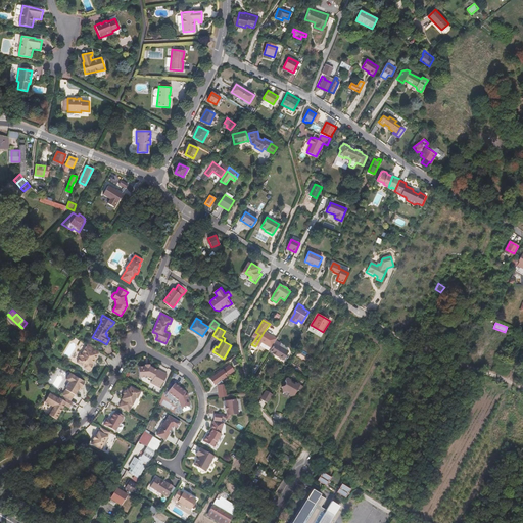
[(277,339),(264,332),(255,346),(257,348),(260,343),(271,349),(276,340),(277,339)]
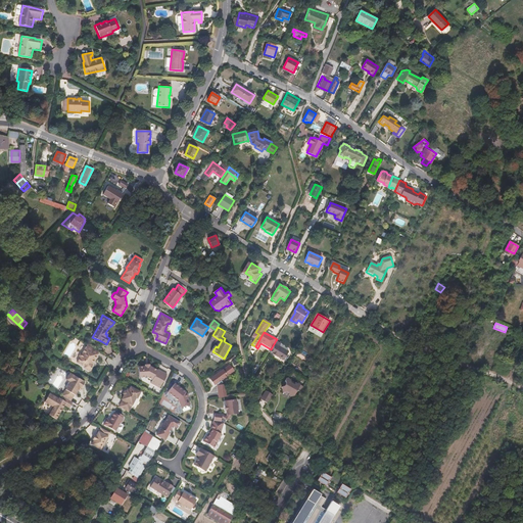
[(277,340),(270,351),(273,353),(273,354),(276,357),(277,355),(284,361),(289,351),(280,346),(282,343),(277,340)]
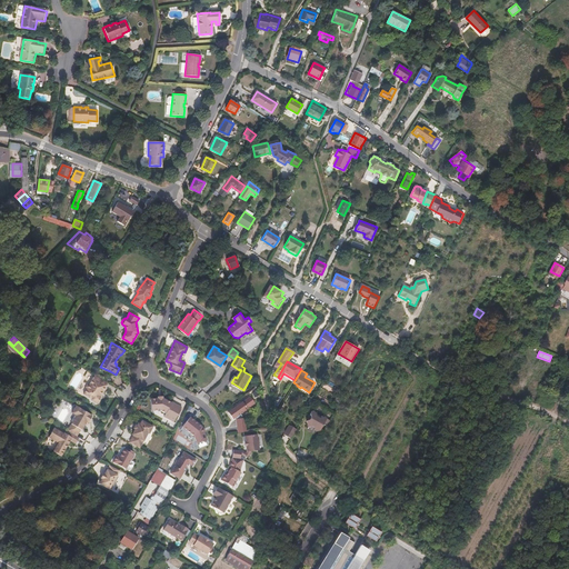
[(108,383),(95,376),(89,385),(88,385),(86,388),(87,390),(83,395),(90,399),(91,400),(96,403),(98,402),(101,398),(100,396),(103,391),(108,383)]
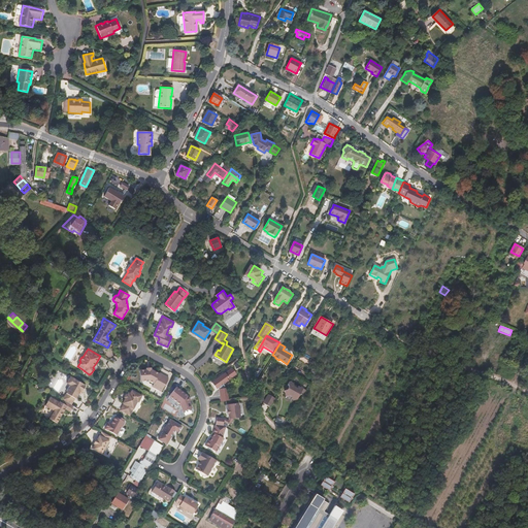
[(236,372),(232,366),(211,382),(216,388),(219,386),(220,387),(219,388),(221,400),(228,399),(227,387),(224,387),(224,385),(223,383),(236,372)]
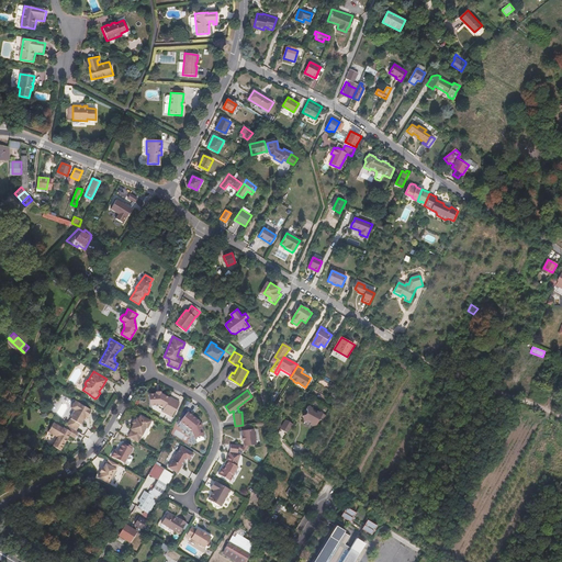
[(149,394),(149,405),(158,405),(164,407),(163,411),(172,416),(180,402),(170,396),(169,397),(161,393),(161,391),(156,392),(156,393),(149,394)]
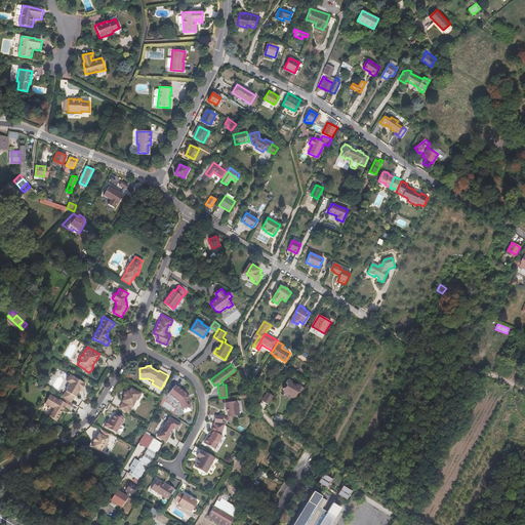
[(71,382),(63,396),(71,401),(75,395),(75,396),(78,391),(80,388),(81,389),(85,382),(83,381),(70,373),(67,379),(71,382)]
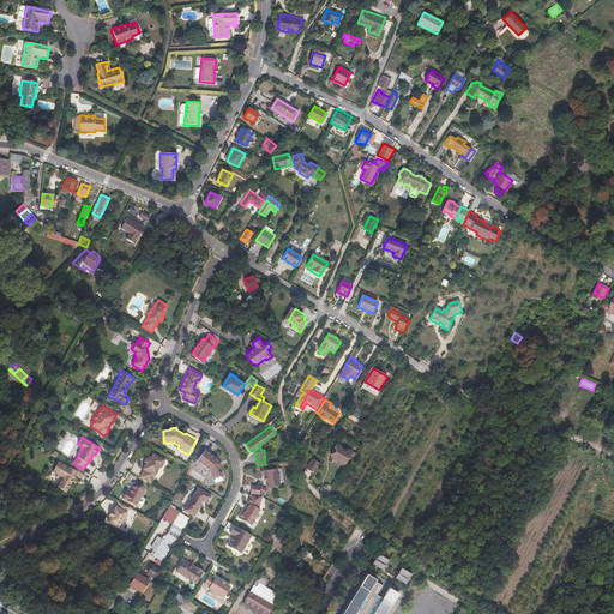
[(341,465),(345,464),(353,452),(349,450),(344,451),(342,450),(341,446),(337,444),(335,446),(335,450),(333,452),(330,453),(332,459),(336,458),(339,459),(341,465)]
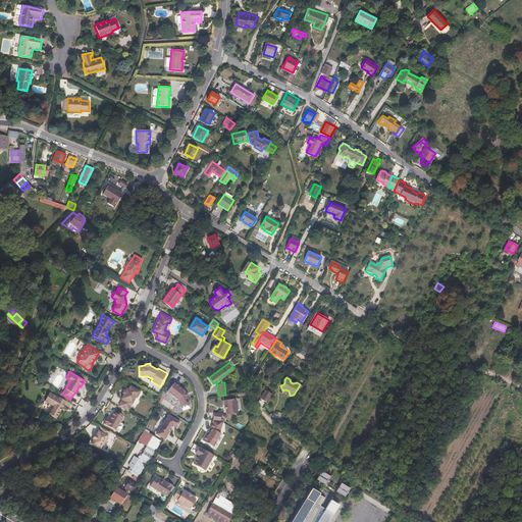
[(175,381),(168,389),(177,399),(180,406),(190,404),(186,390),(175,381)]
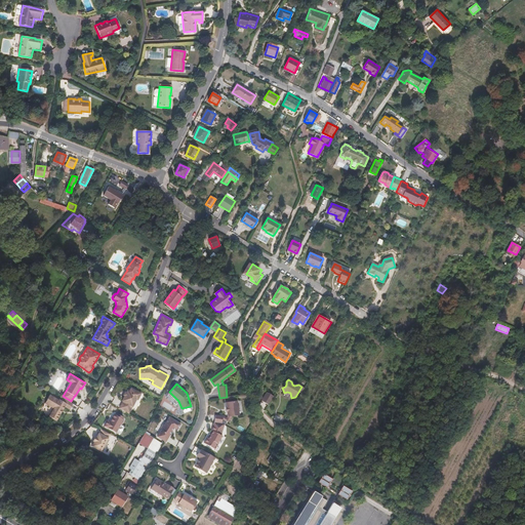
[(127,390),(126,392),(125,391),(123,394),(124,395),(122,399),(123,401),(119,407),(129,412),(136,399),(138,398),(142,392),(131,387),(130,388),(129,390),(127,390)]
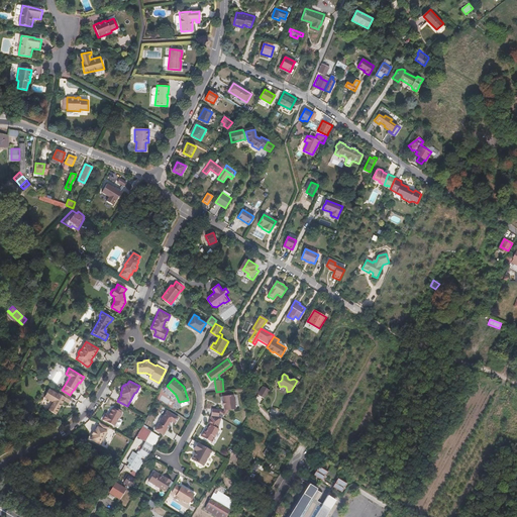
[(256,395),(264,399),(269,391),(262,387),(256,395)]
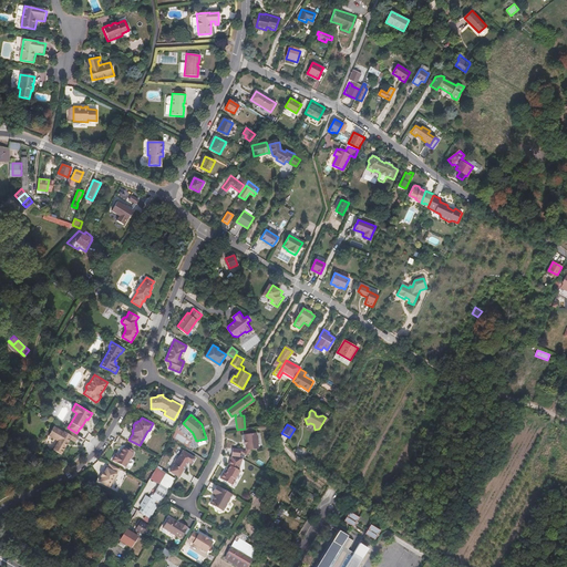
[(64,431),(54,425),(49,434),(59,440),(53,449),(61,453),(65,446),(70,437),(75,441),(79,434),(76,433),(68,428),(65,428),(64,431)]
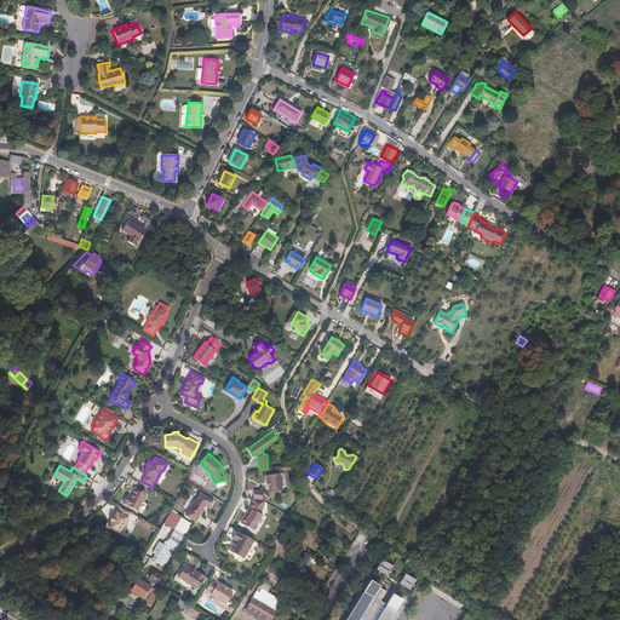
[(274,491),(283,489),(281,472),(268,475),(269,480),(269,486),(270,492),(269,493),(265,491),(256,489),(254,498),(264,499),(264,494),(270,498),(274,491)]
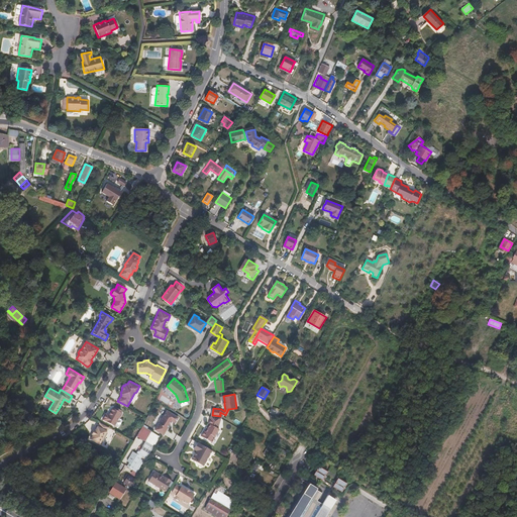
[(103,419),(115,425),(119,416),(121,417),(124,412),(122,411),(122,410),(114,406),(114,407),(113,407),(109,414),(108,413),(108,415),(105,414),(103,419)]
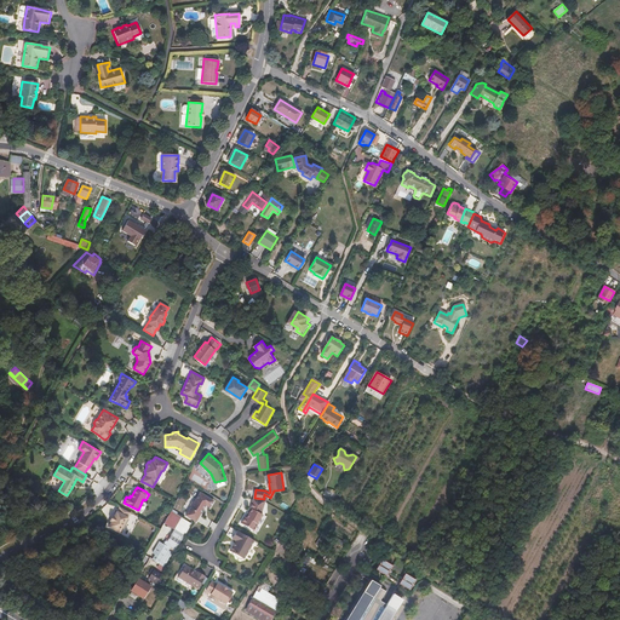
[(195,500),(193,501),(190,505),(191,507),(187,515),(196,521),(206,504),(210,506),(213,500),(200,492),(195,500)]
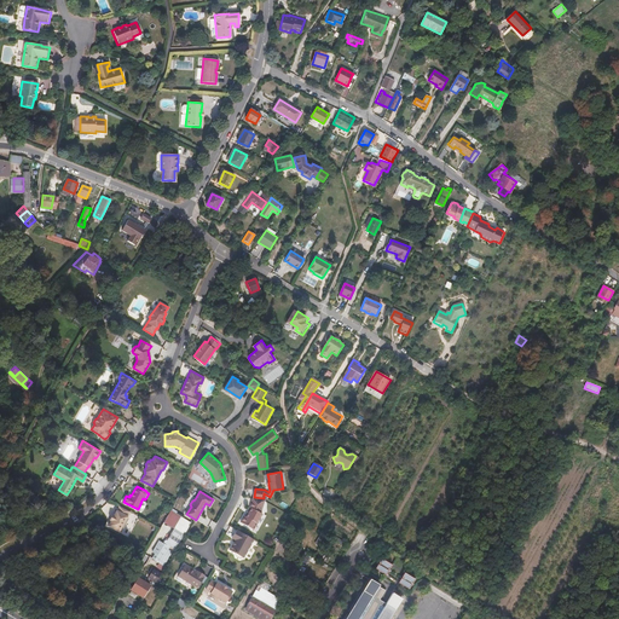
[(247,515),(246,515),(242,522),(255,530),(264,514),(262,513),(266,499),(264,498),(254,497),(252,507),(253,508),(248,516),(247,515)]
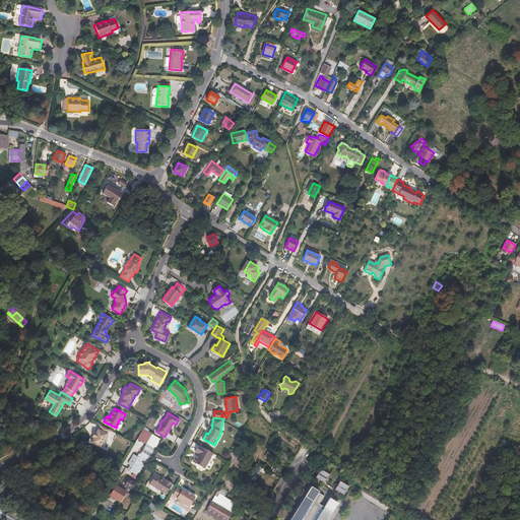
[(95,432),(93,431),(91,436),(92,437),(90,441),(100,446),(102,446),(104,444),(103,442),(105,437),(107,437),(108,435),(108,433),(110,429),(100,424),(95,432)]
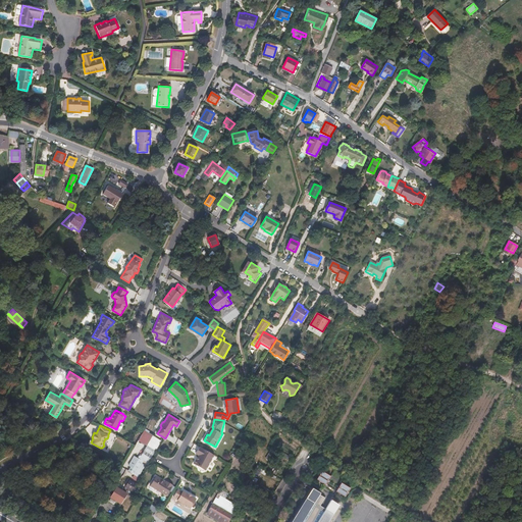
[(162,438),(154,434),(142,454),(150,459),(162,438)]
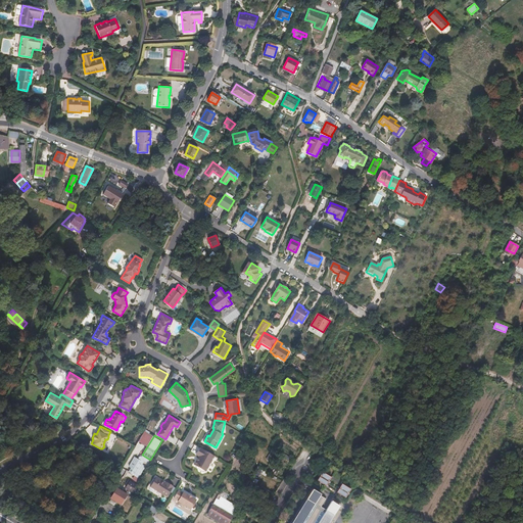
[(198,455),(199,456),(194,464),(200,467),(199,468),(200,470),(203,471),(205,471),(205,470),(206,471),(215,455),(201,447),(200,446),(196,454),(198,455)]
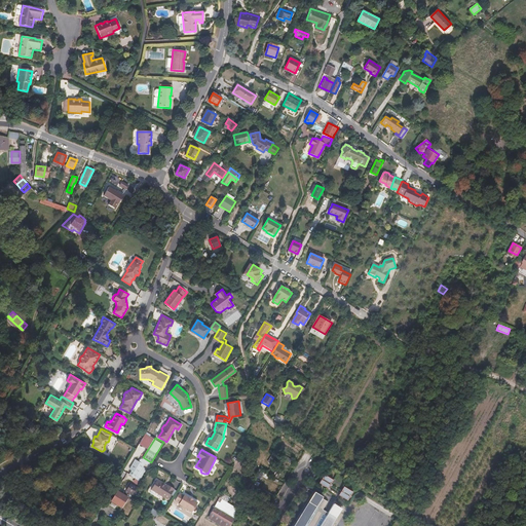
[(149,465),(137,457),(129,470),(138,475),(143,466),(147,468),(149,465)]
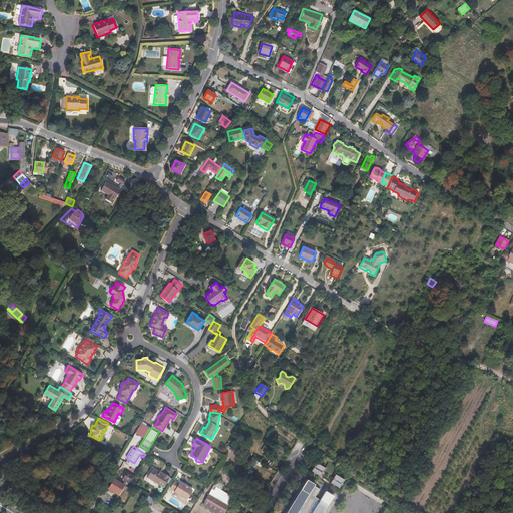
[(326,469),(318,464),(313,472),(321,477),(326,469)]
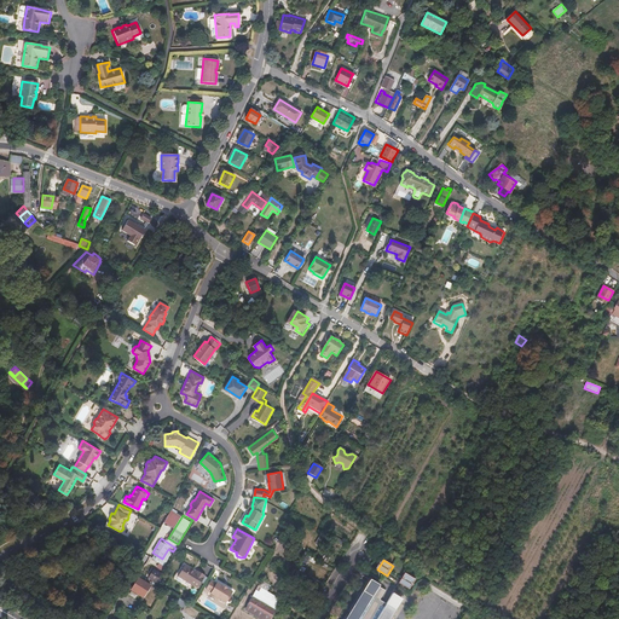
[(197,571),(185,565),(179,576),(198,588),(206,574),(198,570),(197,571)]
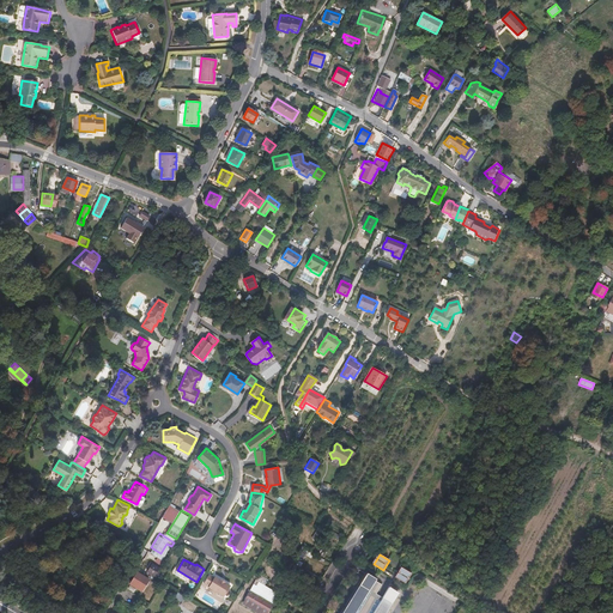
[(158,570),(150,564),(146,569),(151,572),(150,574),(155,577),(158,570)]
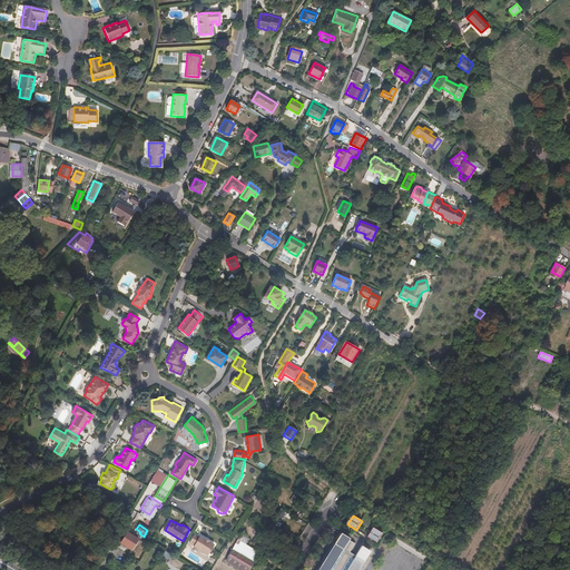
[(384,534),(374,529),(369,538),(379,543),(384,534)]
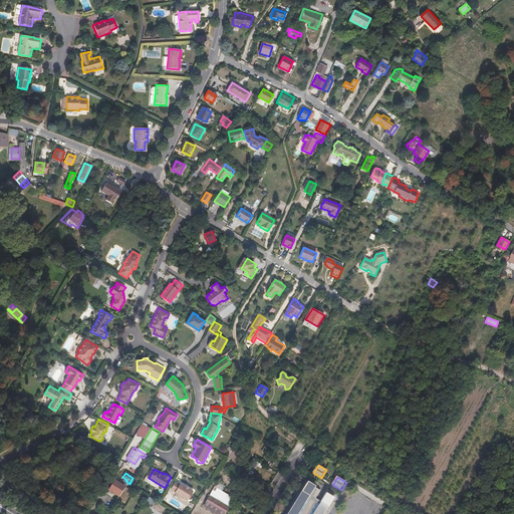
[(124,485),(115,480),(109,489),(118,495),(124,485)]
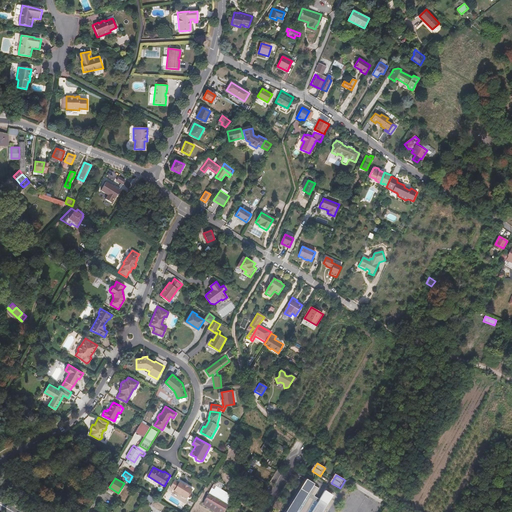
[(176,479),(171,487),(175,489),(175,490),(182,495),(182,496),(186,498),(187,498),(188,498),(193,489),(189,486),(185,483),(185,484),(180,481),(180,482),(176,479)]
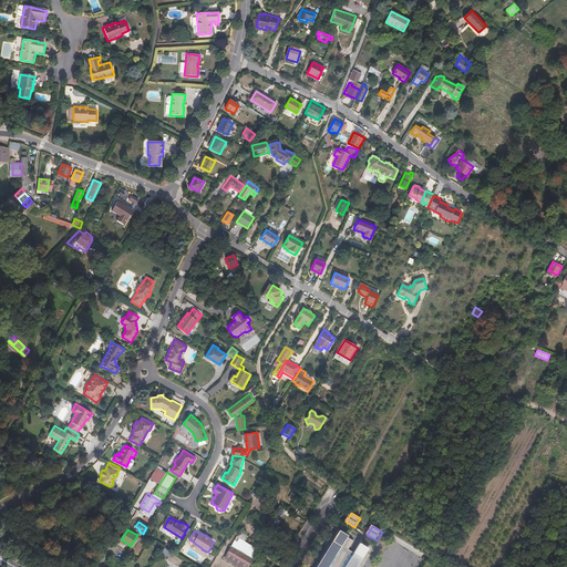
[(349,537),(340,532),(318,566),(360,566),(361,564),(362,564),(370,550),(361,545),(354,555),(349,550),(354,542),(348,538),(349,537)]
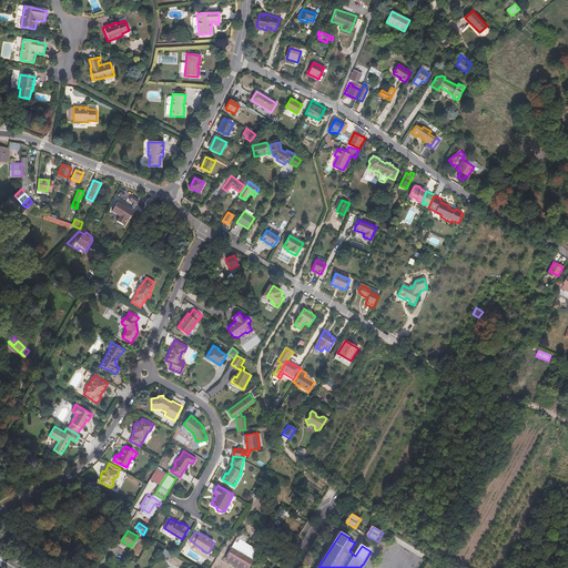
[(239,544),(235,549),(255,563),(260,556),(246,548),(239,544)]
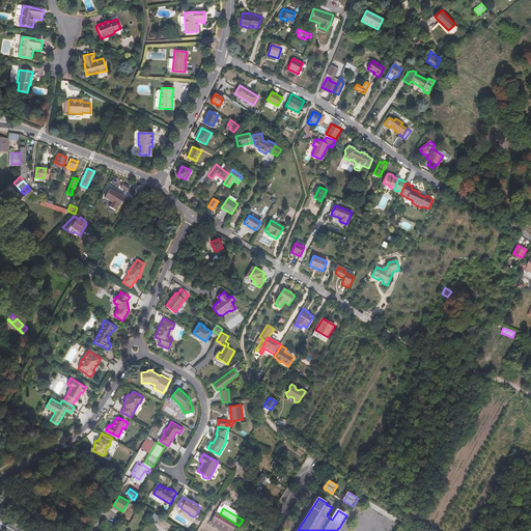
[(232,508),(230,512),(243,520),(245,515),(232,508)]
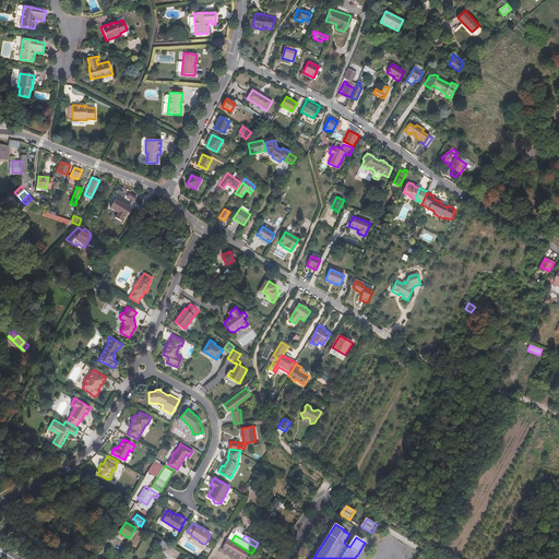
[(232,540),(227,548),(244,558),(248,558),(251,554),(232,540)]
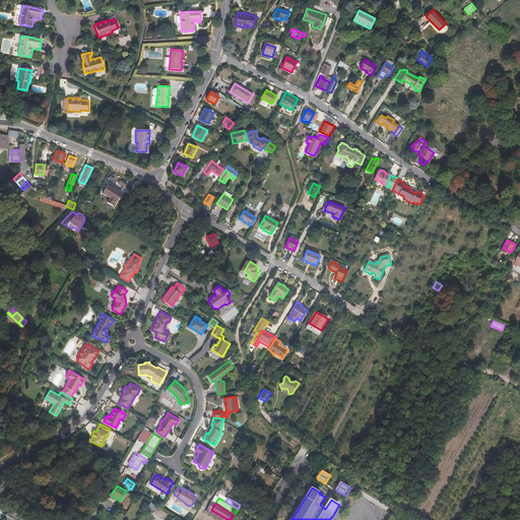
[(161,508),(158,506),(154,513),(165,519),(169,513),(161,508)]
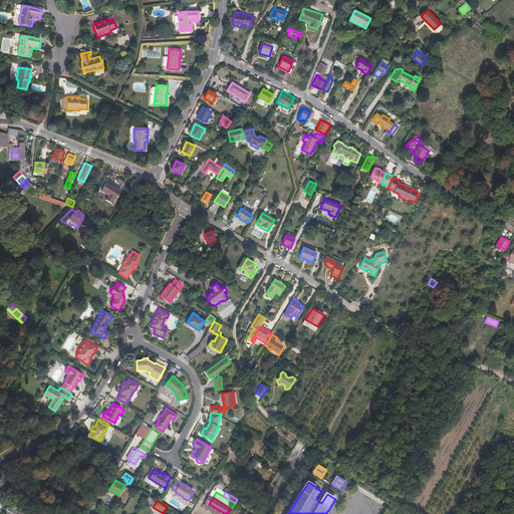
[(224,513),(209,504),(207,507),(217,513),(224,513)]
